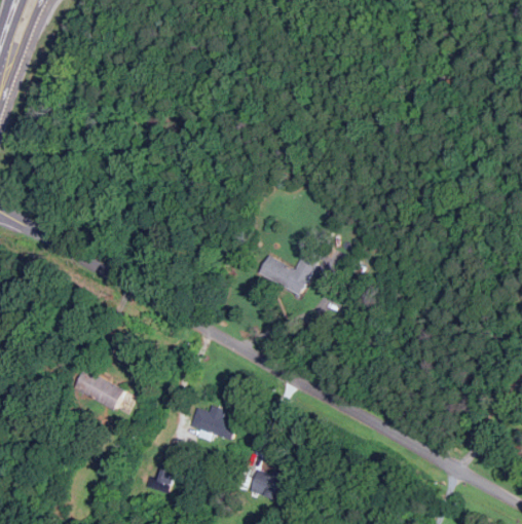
[(299,293),(321,251),(306,244),(294,267),(267,254),(258,272),(299,293)]
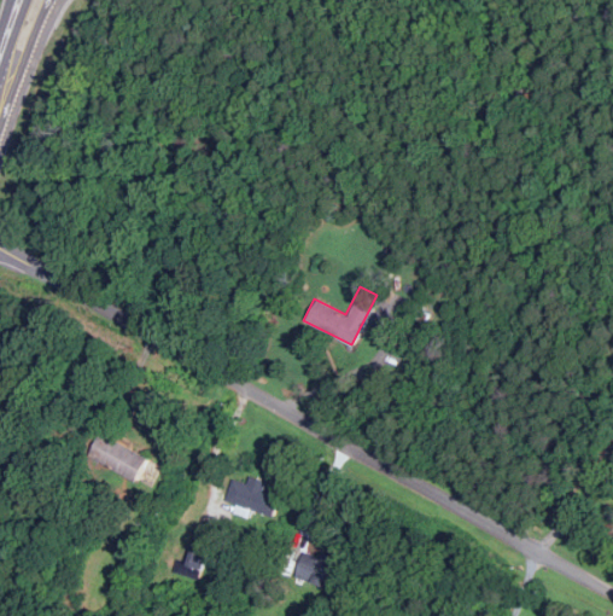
[(129,481),(144,458),(99,430),(85,452),(129,481)]
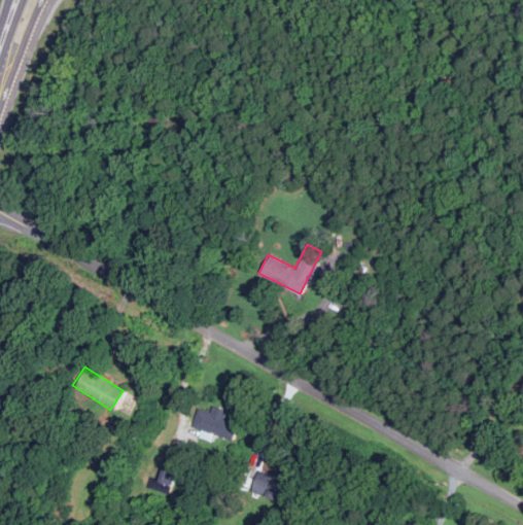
[(196,406),(189,426),(231,440),(237,420),(221,415),(223,409),(210,404),(208,410),(196,406)]
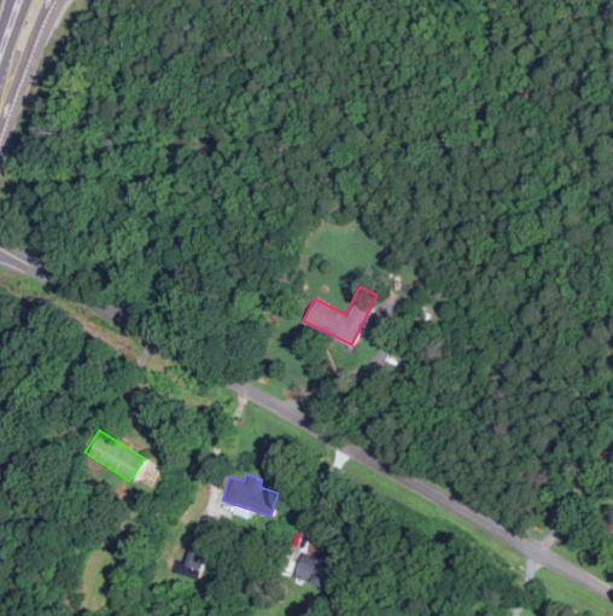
[(204,547),(177,540),(169,571),(196,577),(204,547)]
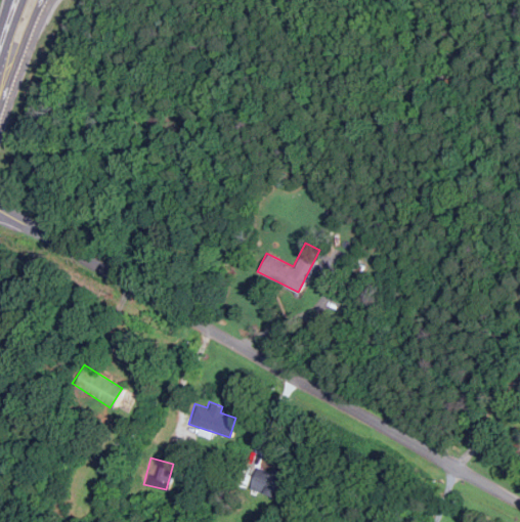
[(288,473),(255,464),(248,488),(280,497),(288,473)]
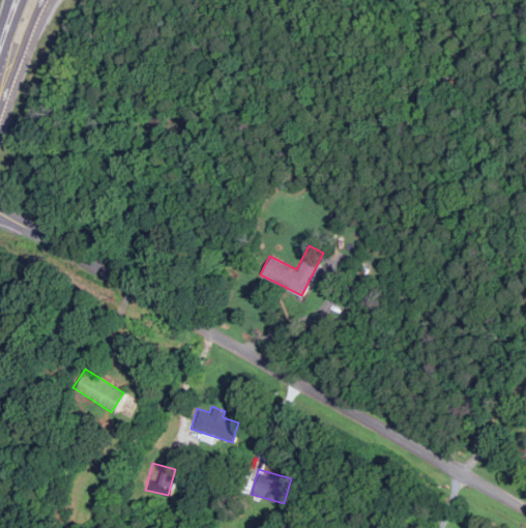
All buildings are outlined.
